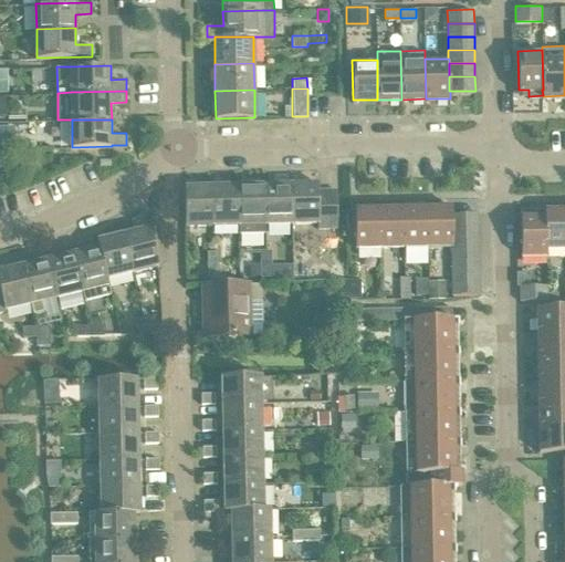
[(11,124),(0,124),(0,146),(11,146),(11,124)]
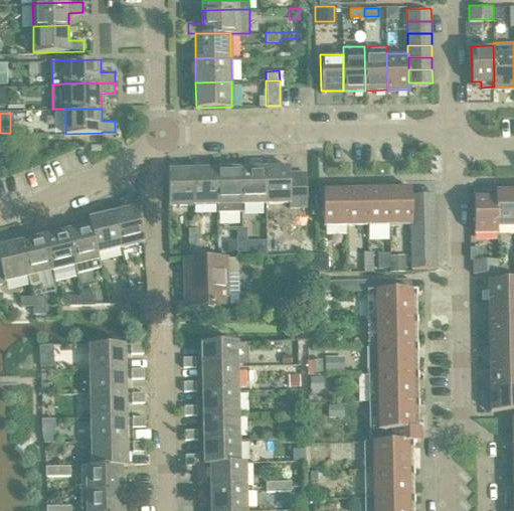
[(239,166),(215,167),(216,202),(216,210),(239,209),(239,202),(239,166)]
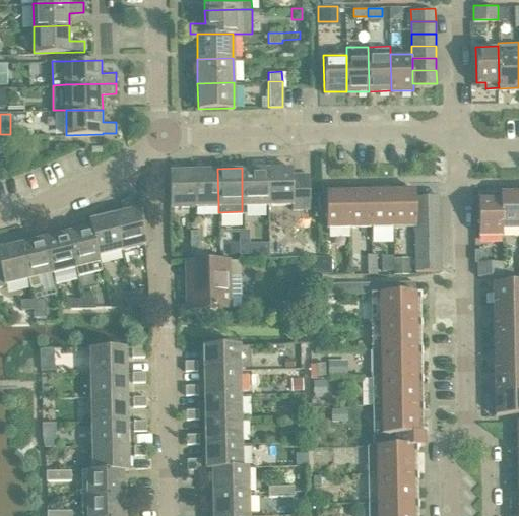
[(266,168),(242,168),(242,204),(266,203),(266,168)]
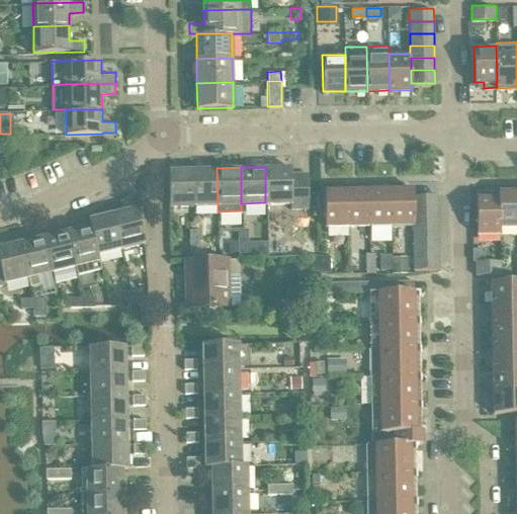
[(290,167),(265,167),(265,202),(289,202),(289,207),(308,207),(307,172),(290,173),(290,167)]
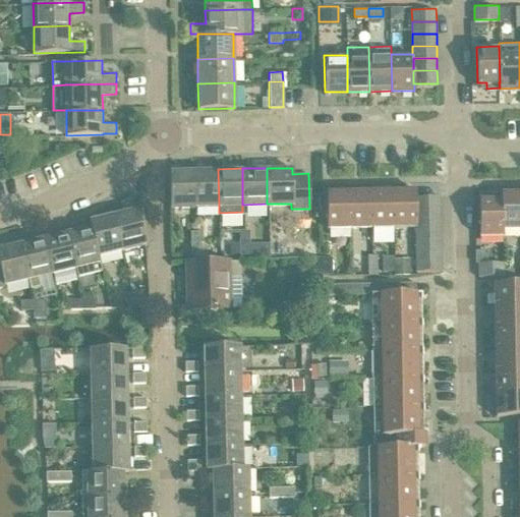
[(193,169),(169,170),(169,206),(194,205),(193,169)]
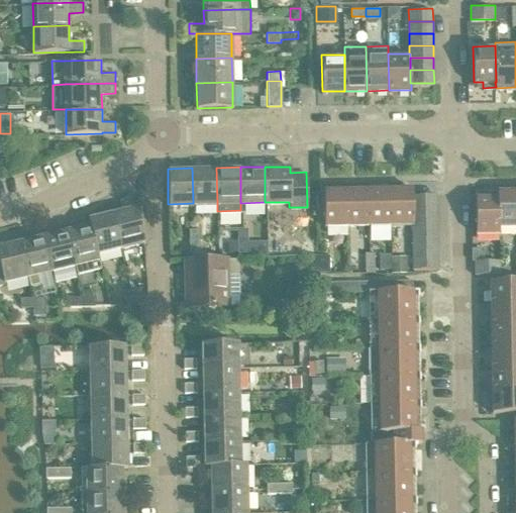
[(216,168),(192,168),(193,203),(217,203),(216,168)]
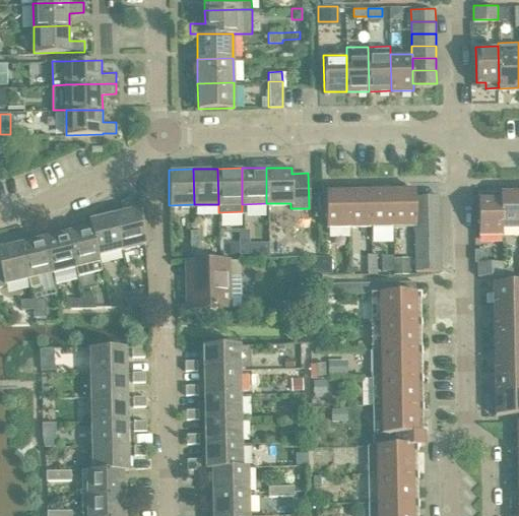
[(392,188),(371,189),(372,224),(393,224),(392,188)]
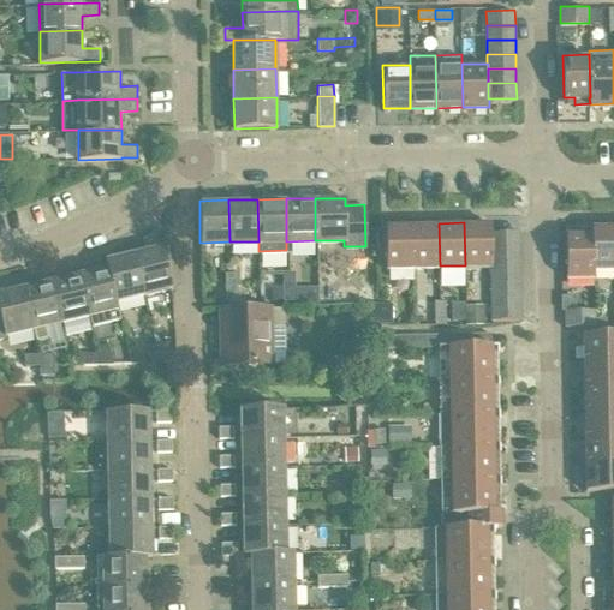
[(492,222),(464,222),(465,265),(490,265),(492,265),(492,259),(492,245),(490,229),(492,229),(492,222)]
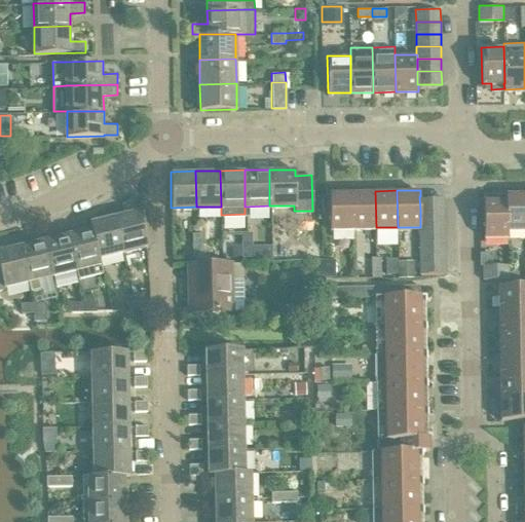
[(352,191),(330,191),(331,228),(353,228),(352,191)]
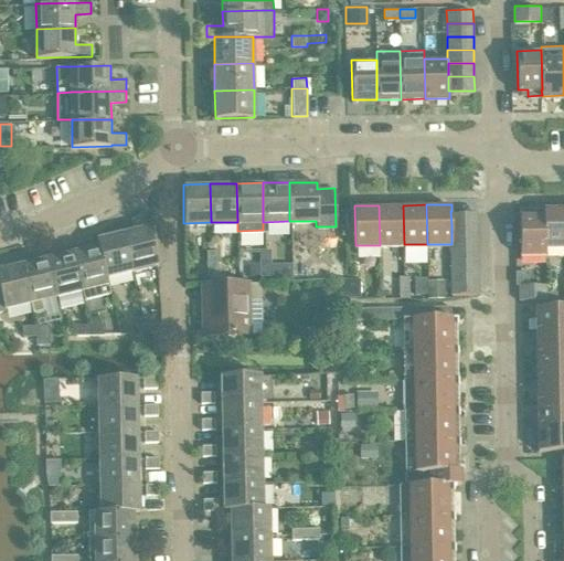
[(403,205),(379,205),(380,245),(404,244),(403,205)]
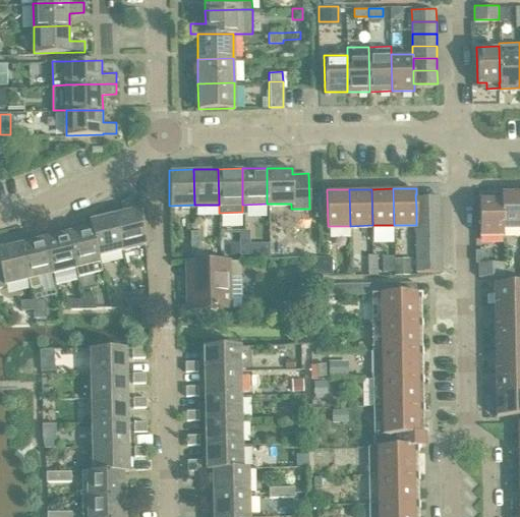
[(519,189),(501,190),(501,196),(502,196),(503,227),(519,226),(519,189)]
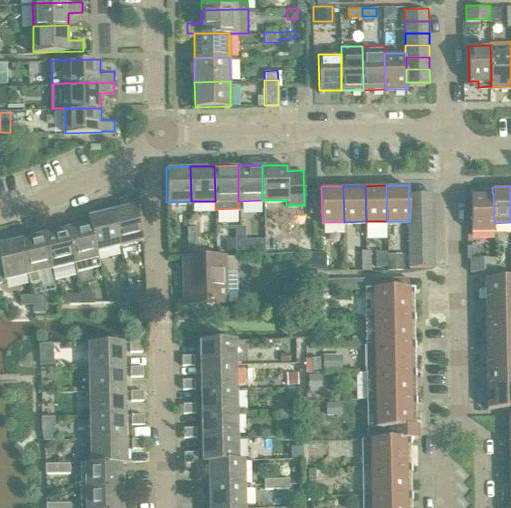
[(492,187),(471,188),(471,229),(494,229),(494,223),(493,193),(492,193),(492,187)]
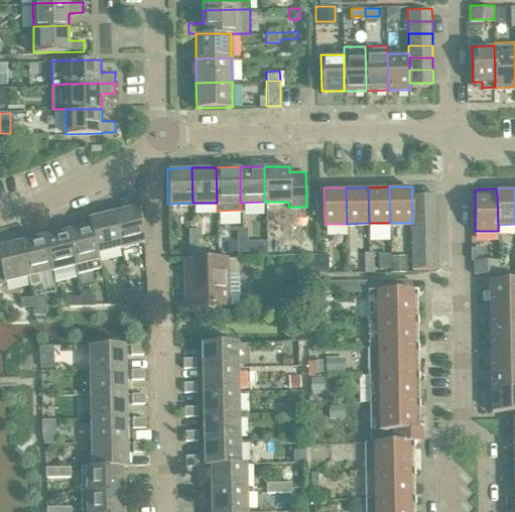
[(412,193),(411,193),(412,206),(435,205),(435,193),(412,193)]
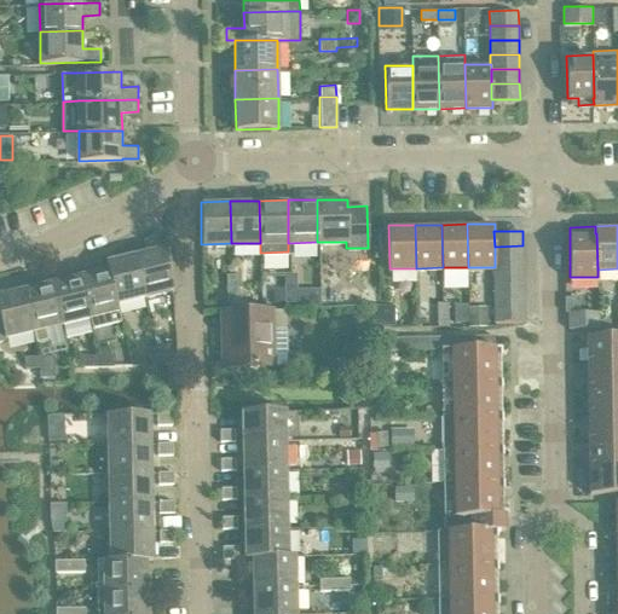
[(162,245),(133,254),(144,295),(173,288),(162,245)]
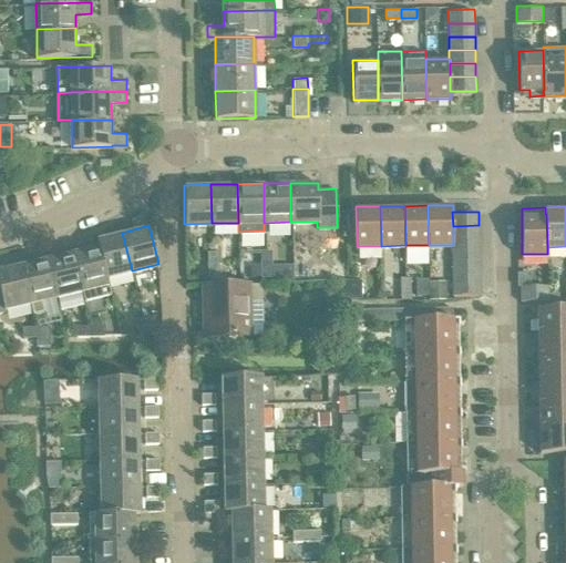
[(479,225),(453,226),(453,239),(479,238),(479,225)]
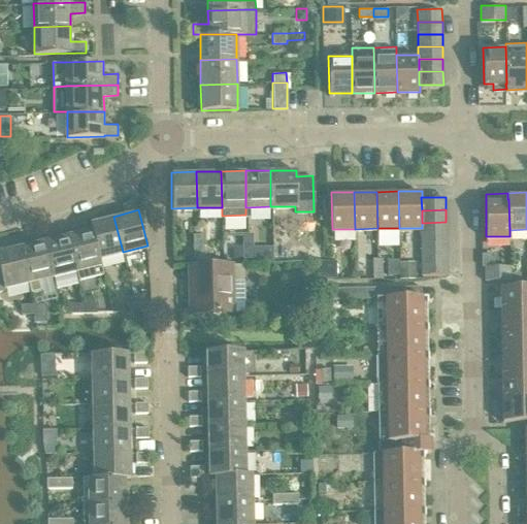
[(113,217),(91,223),(92,228),(99,258),(123,252),(113,217)]
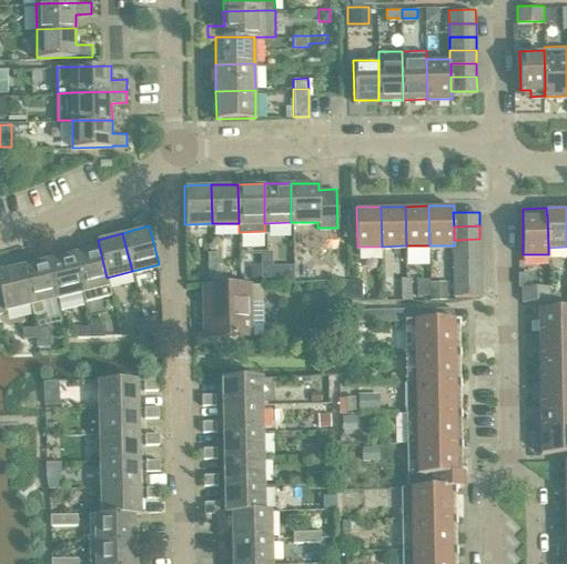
[(347,237),(333,237),(333,250),(347,250),(347,237)]
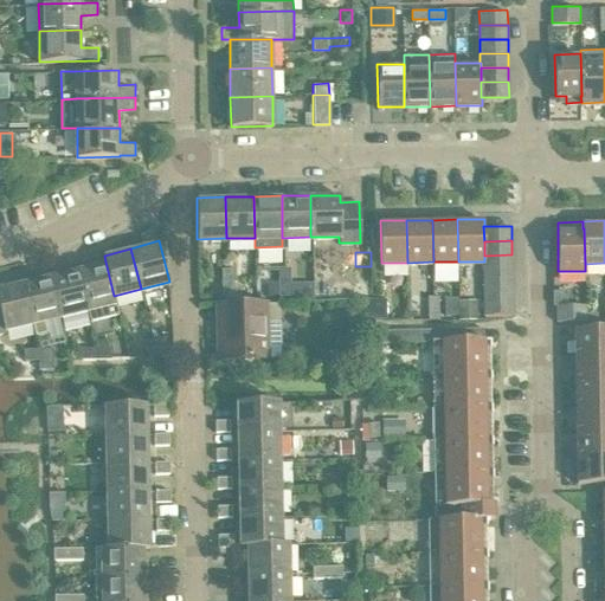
[(484,262),(483,262),(484,270),(513,269),(512,254),(484,256),(484,262)]
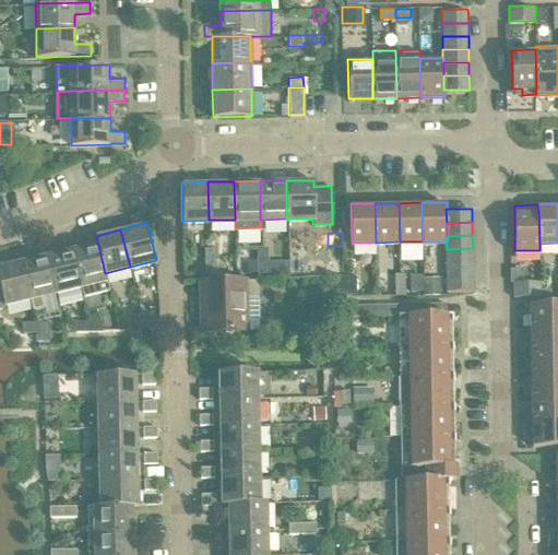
[(97,241),(71,248),(81,285),(83,294),(108,287),(107,279),(105,273),(97,241)]
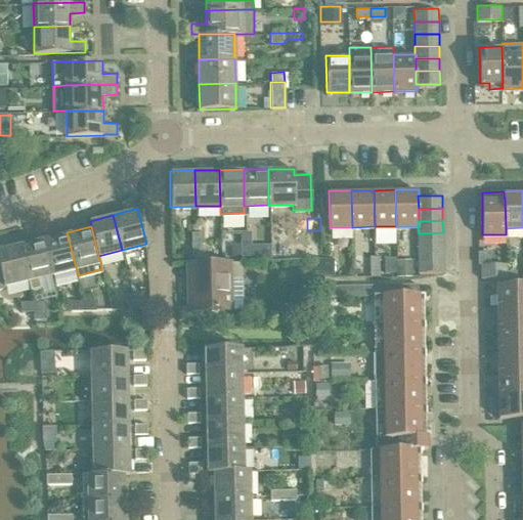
[(250,229),(240,230),(240,243),(250,243),(250,229)]
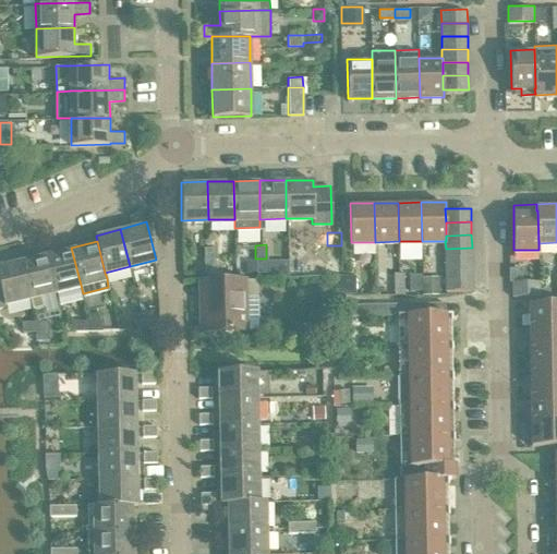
[(214,245),(203,247),(204,259),(214,259),(214,245)]
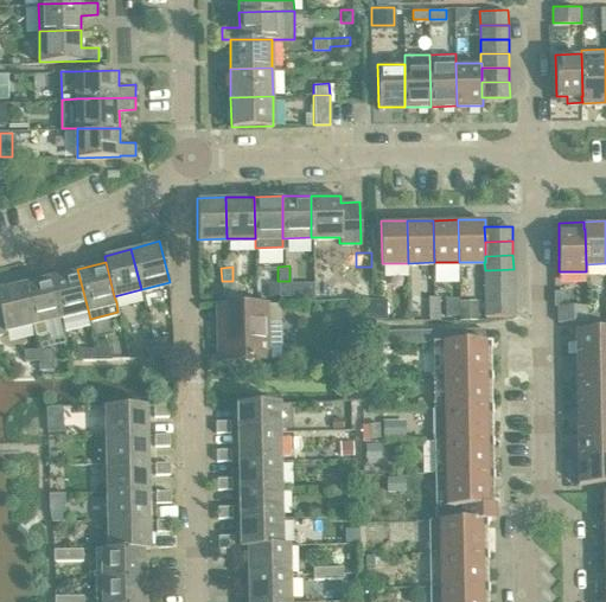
[(77,269),(50,275),(59,316),(88,309),(77,269)]
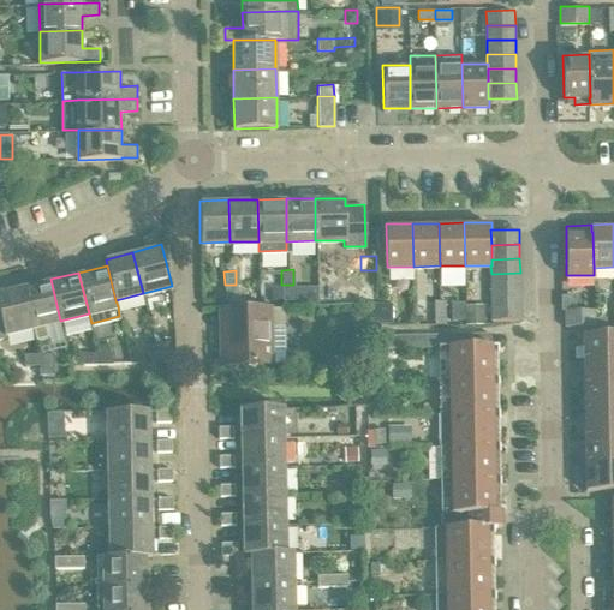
[(520,273),(492,274),(492,288),(520,287),(520,273)]
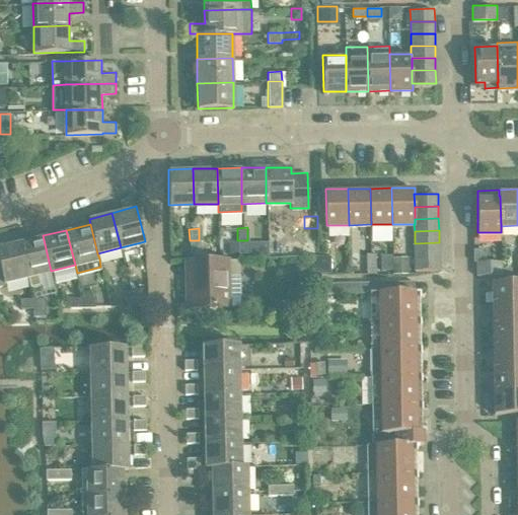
[(43,235),(18,241),(27,277),(29,285),(42,282),(40,274),(51,271),(43,235)]
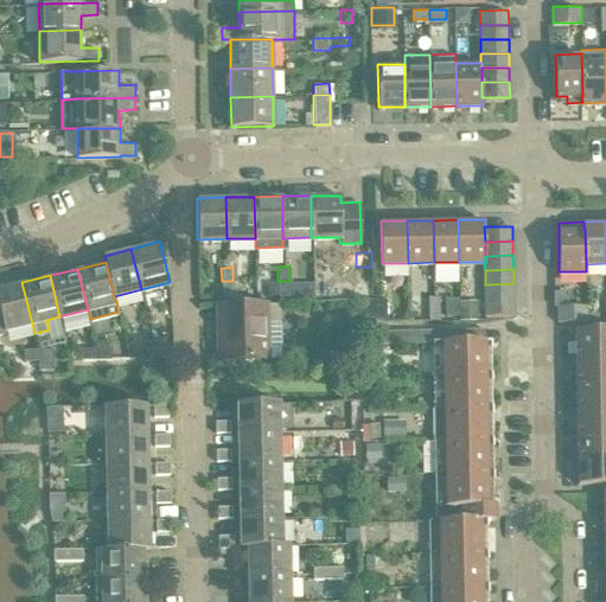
[(358,280),(355,283),(356,292),(368,292),(367,280),(358,280)]
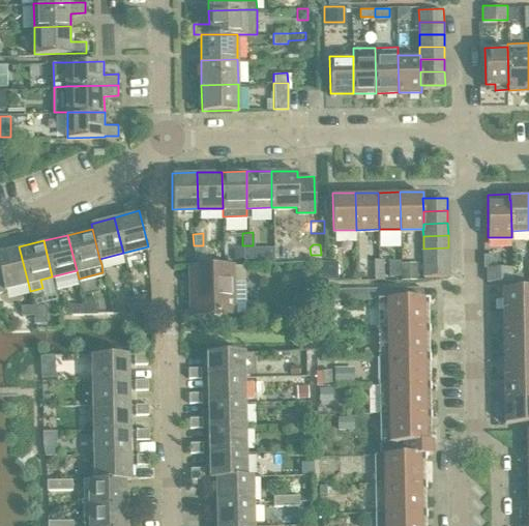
[(203,245),(194,245),(194,258),(203,258),(203,245)]
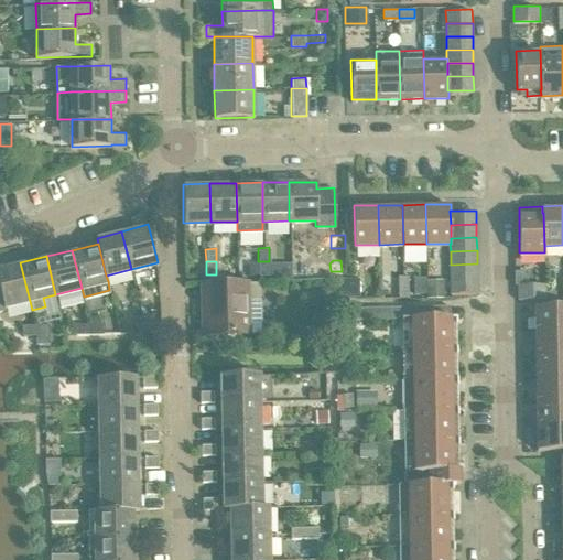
[(269,261),(258,261),(259,275),(270,273),(269,261)]
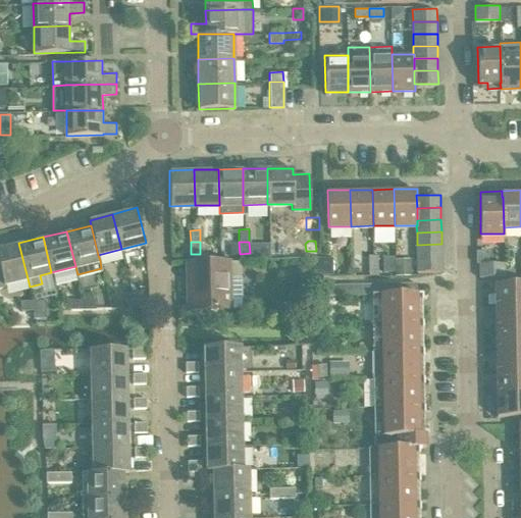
[(18,243),(0,247),(0,270),(3,285),(28,278),(18,243)]
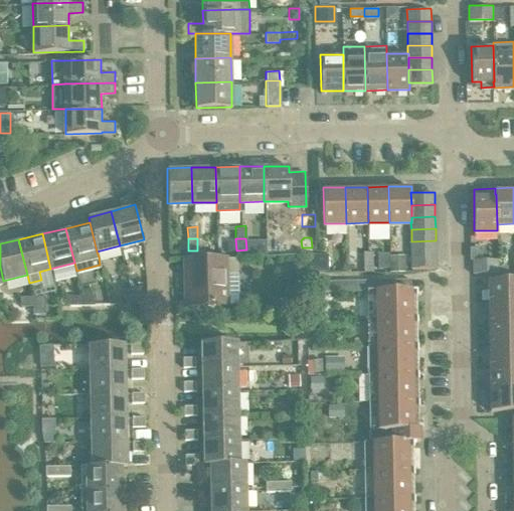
[(436,240),(411,241),(411,253),(436,252),(436,240)]
